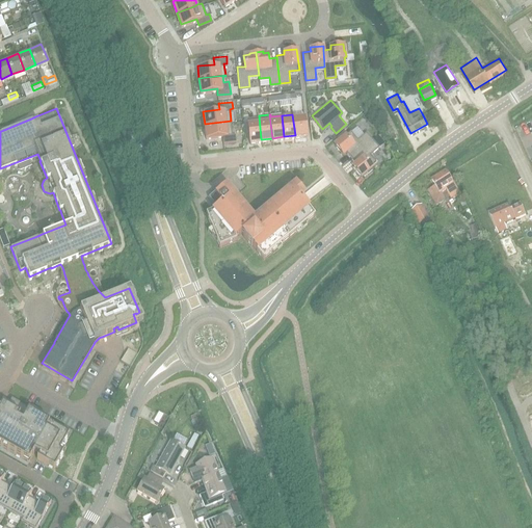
[(293,114),(292,114),(295,135),(307,134),(304,115),(293,116),(293,114)]
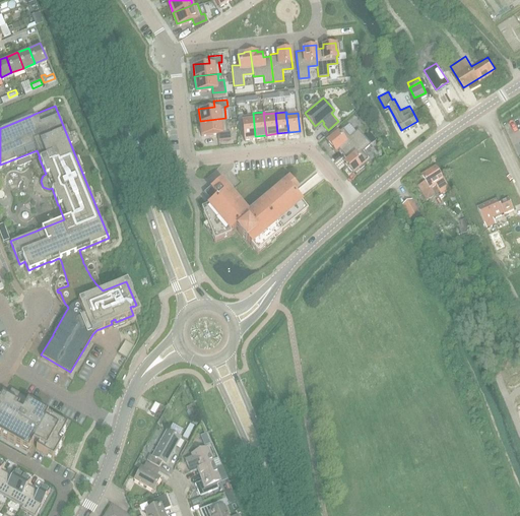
[(364,112),(359,116),(363,121),(368,116),(364,112)]
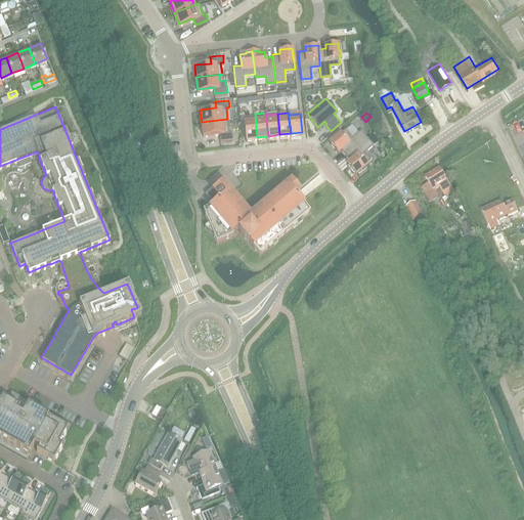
[(255,114),(243,115),(246,138),(257,137),(255,114)]
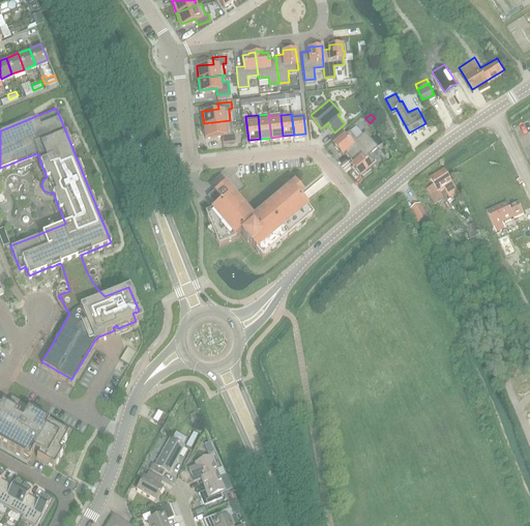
[(230,120),(204,123),(205,136),(222,134),(222,140),(235,139),(234,132),(231,132),(230,120)]
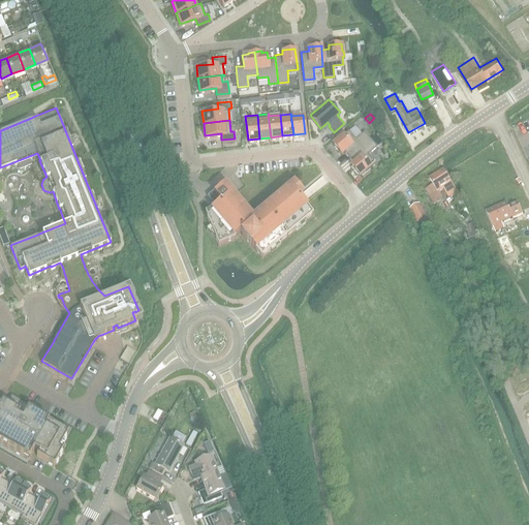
[(348,128),(333,142),(341,152),(344,149),(349,155),(370,136),(364,129),(355,136),(348,128)]
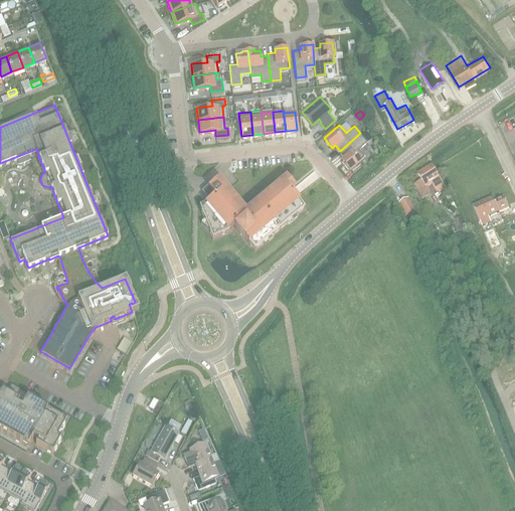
[(344,156),(341,159),(349,168),(355,164),(356,165),(360,161),(359,160),(365,155),(358,148),(366,141),(365,139),(371,135),(366,129),(360,133),(340,151),(344,156)]
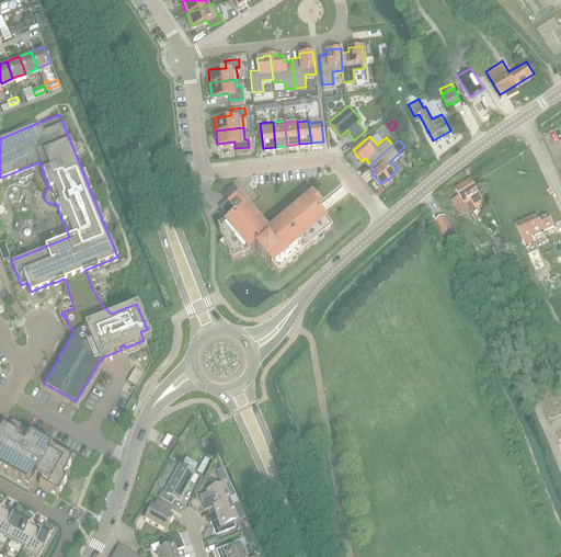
[(455,186),(459,193),(451,197),(460,213),(470,207),(465,199),(469,195),(474,205),(483,200),(470,178),(455,186)]
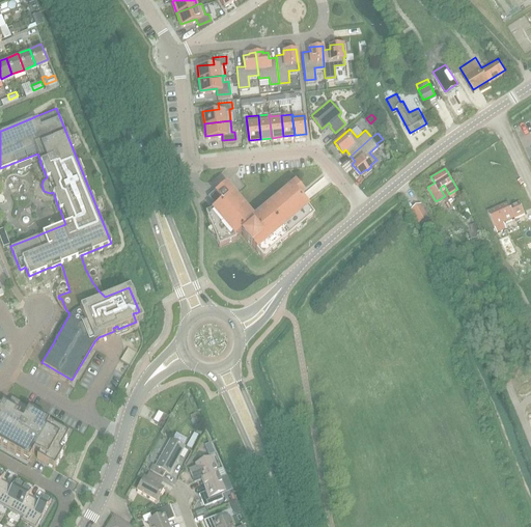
[(212,207),(204,211),(218,245),(235,238),(235,237),(241,232),(243,234),(242,234),(252,247),(253,246),(261,256),(262,255),(311,215),(313,213),(299,196),(303,193),(295,183),(253,218),(232,193),(231,193),(225,185),(211,196),(206,192),(206,193),(217,205),(213,207),(212,207)]
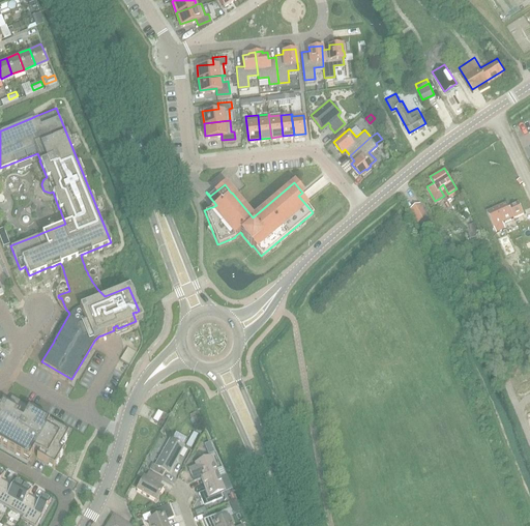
[(507,200),(487,209),(493,225),(494,224),(496,230),(504,226),(502,221),(523,210),(518,199),(508,204),(507,200)]
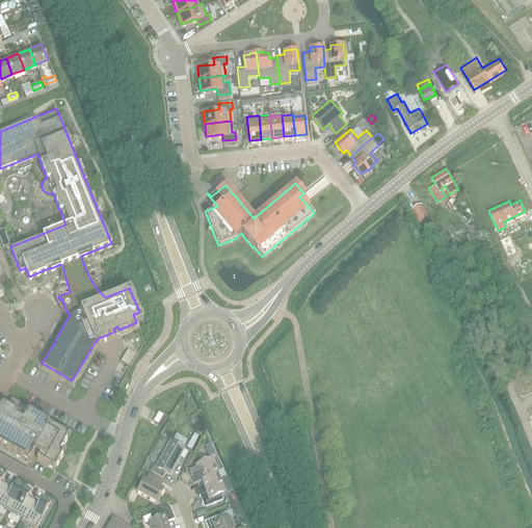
[(410,206),(419,221),(429,216),(421,201),(410,206)]
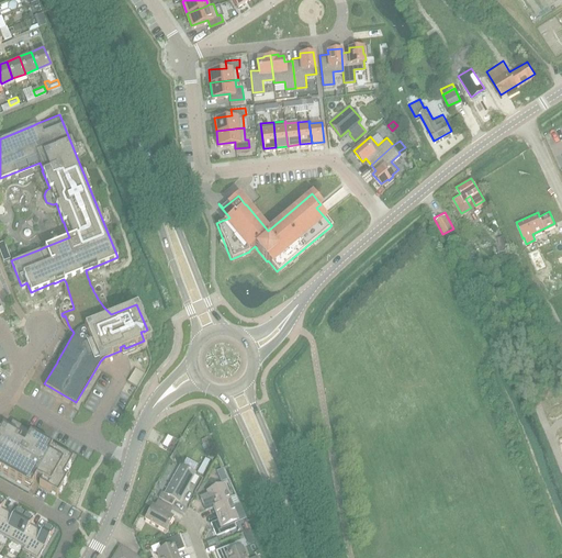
[(505,241),(496,244),(498,250),(507,247),(505,241)]
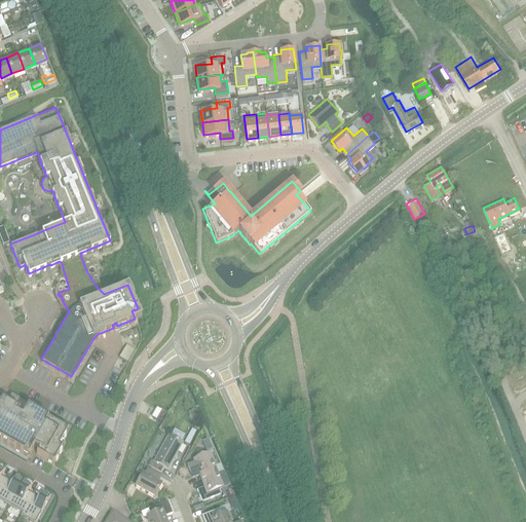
[(6,231),(0,233),(3,240),(9,238),(6,231)]
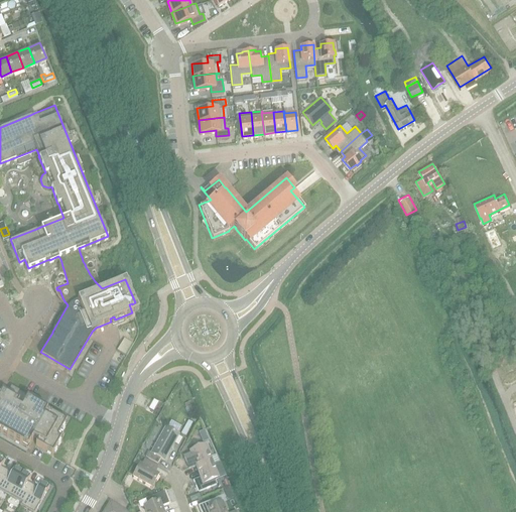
[(515,299),(506,304),(515,327),(515,299)]
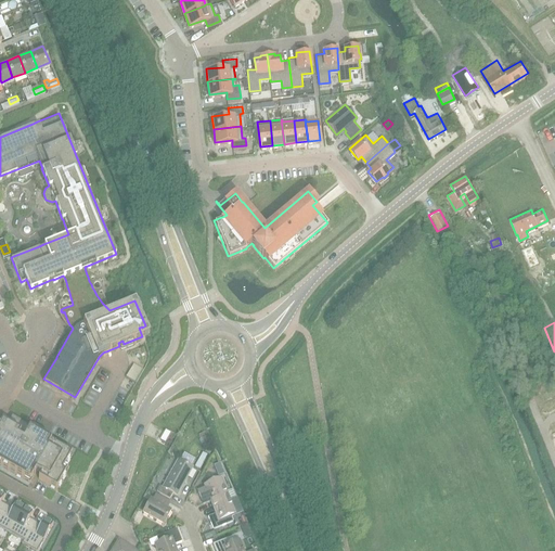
[(0,462),(24,475),(25,472),(31,475),(36,469),(40,471),(38,475),(56,486),(65,470),(62,468),(69,455),(63,450),(65,447),(51,438),(53,435),(44,430),(43,431),(42,434),(36,431),(38,427),(39,426),(12,411),(0,431),(0,462)]
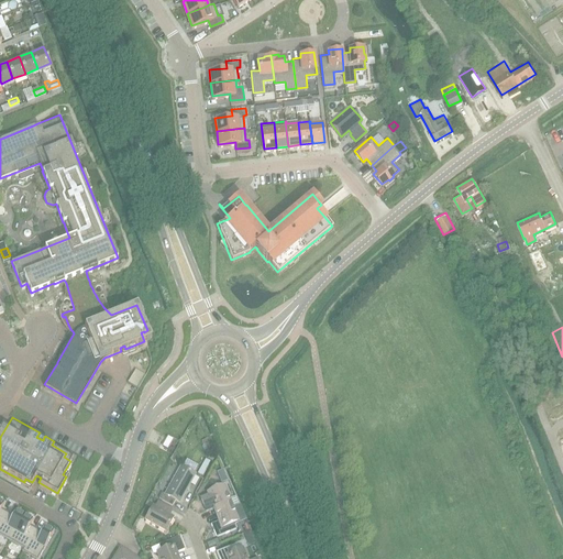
[(167,435),(162,444),(166,447),(172,437),(167,435)]
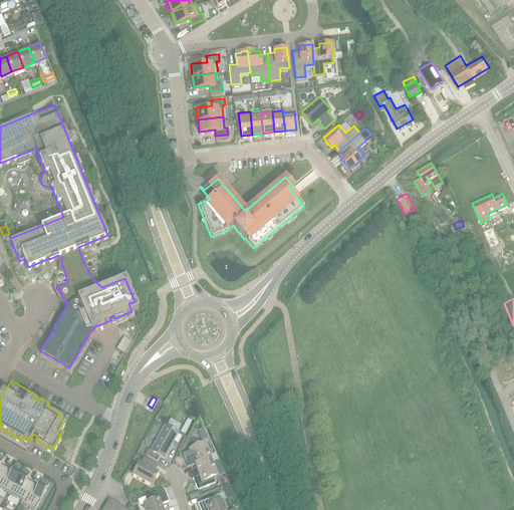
[(145,452),(157,458),(160,453),(164,455),(178,429),(165,422),(151,448),(148,446),(145,452)]
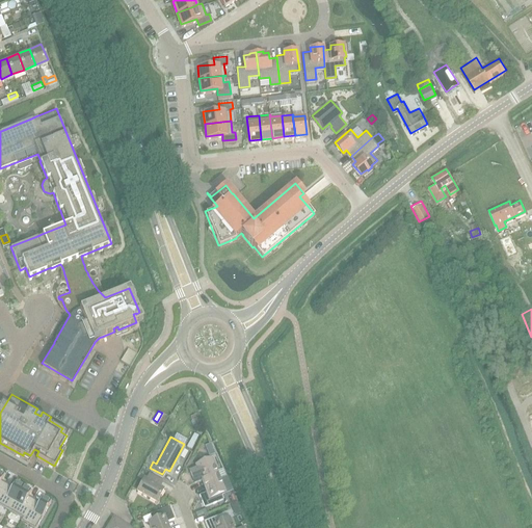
[(202,476),(205,482),(219,476),(214,464),(211,455),(195,462),(196,465),(189,467),(194,479),(202,476)]
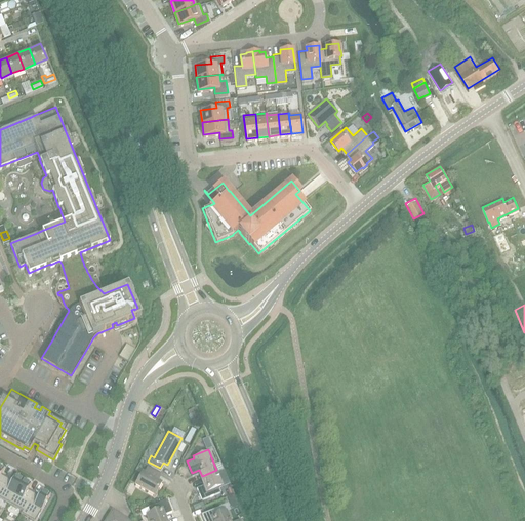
[(157,477),(160,472),(147,465),(144,470),(142,469),(135,482),(154,492),(161,480),(157,477)]
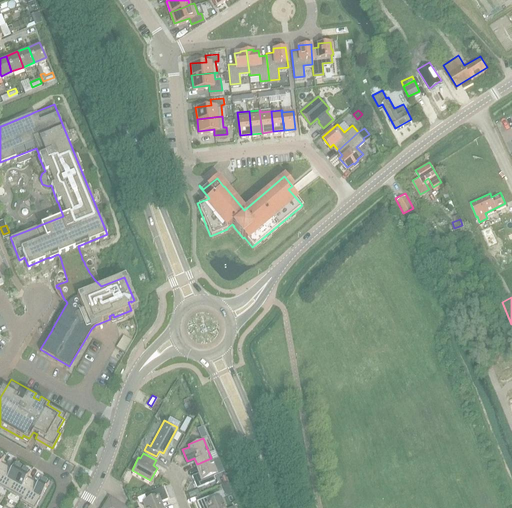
[(211,458),(197,464),(199,470),(192,473),(196,485),(215,477),(213,472),(216,470),(211,458)]
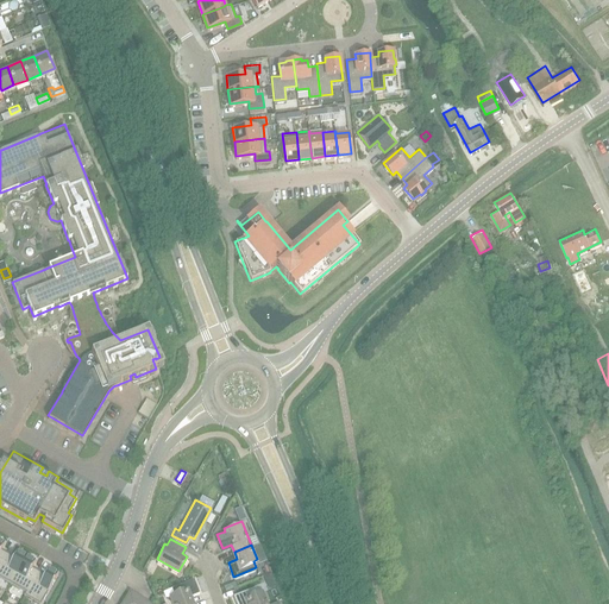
[(7,549),(0,561),(0,574),(10,580),(26,552),(18,546),(14,553),(7,549)]
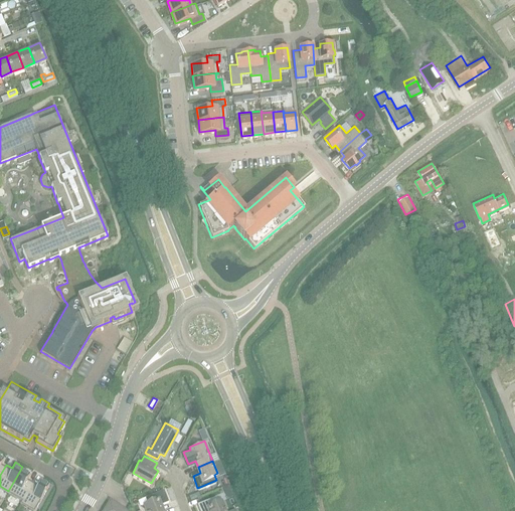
[(22,467),(8,491),(21,498),(22,499),(32,480),(27,477),(30,471),(22,467)]
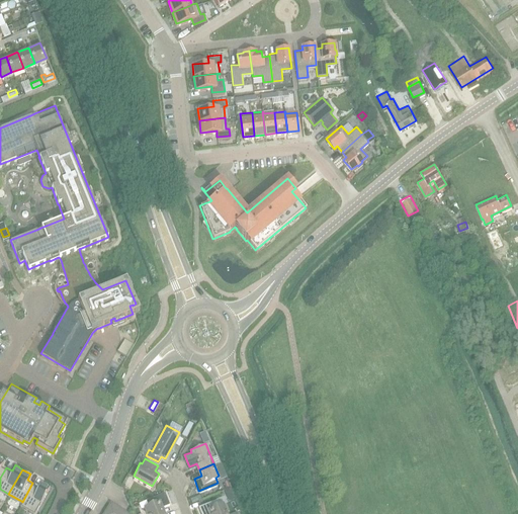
[(21,501),(20,504),(34,512),(50,484),(41,480),(38,486),(32,483),(22,502),(21,501)]
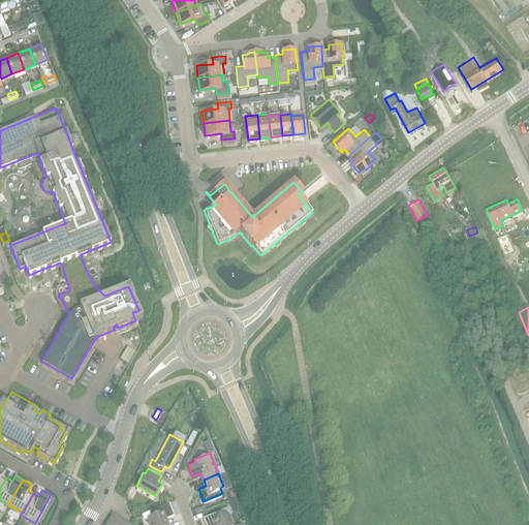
[(235,496),(228,498),(232,510),(239,506),(237,500),(235,496)]
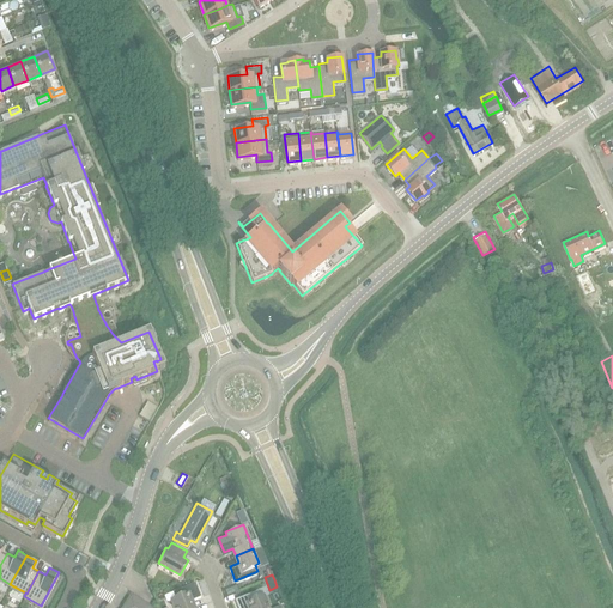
[(171,597),(175,607),(183,607),(194,605),(192,597),(200,594),(195,579),(173,589),(175,595),(171,597)]
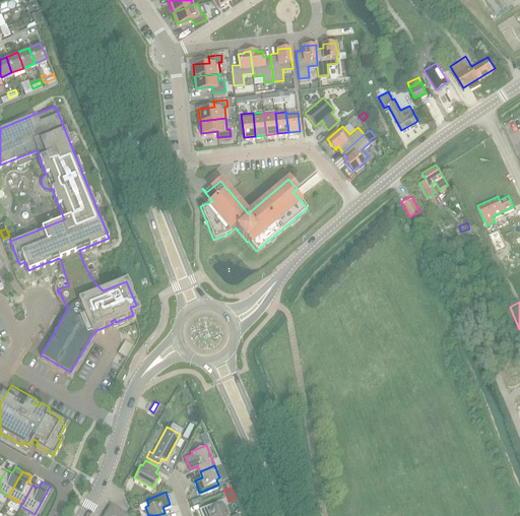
[(208,515),(211,515),(224,515),(229,515),(223,502),(219,504),(217,499),(199,506),(203,515),(208,515)]
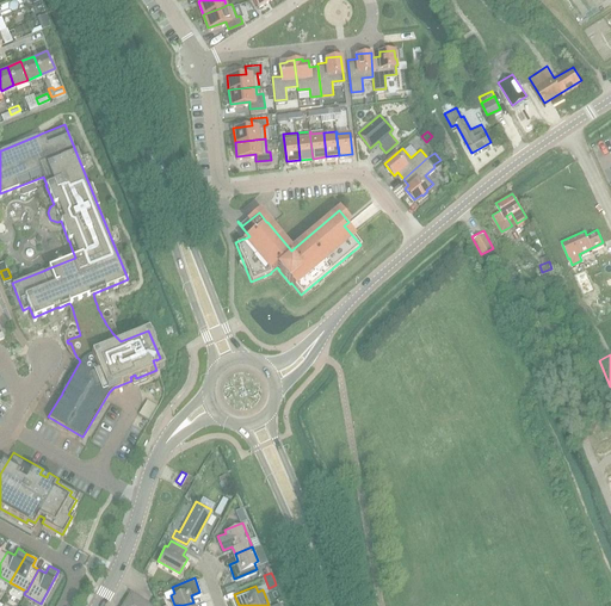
[(118,605),(155,605),(156,605),(130,589),(118,605)]
